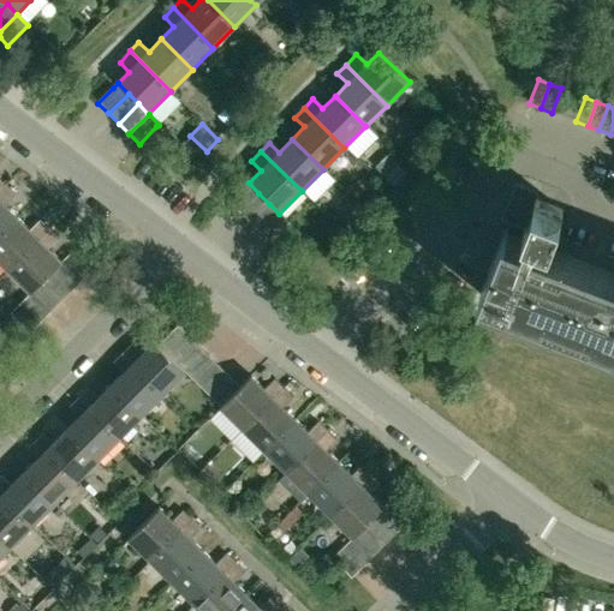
[(228,203),(239,214),(258,193),(249,183),(228,203)]
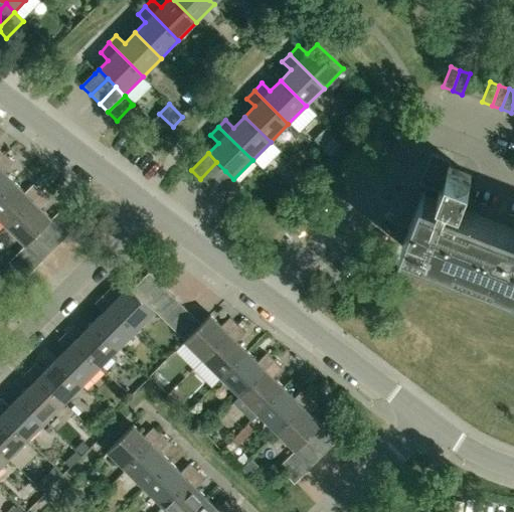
[(279,160),(273,153),(245,181),(252,187),(279,160)]
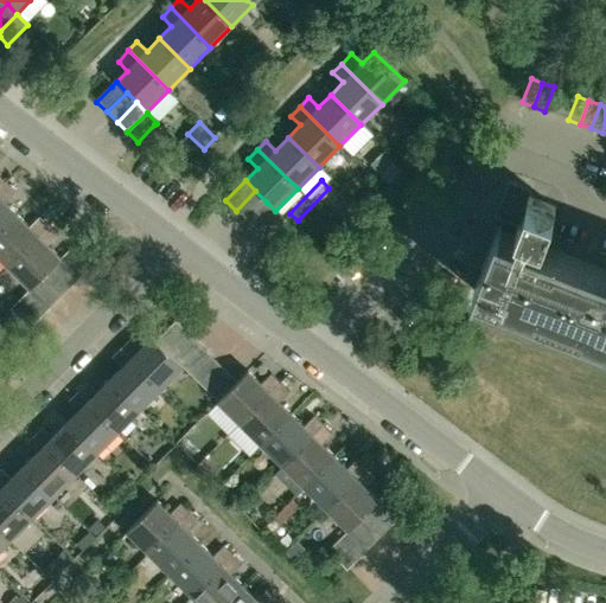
[(0,232),(17,217),(4,205),(14,194),(5,186),(0,190),(0,232)]
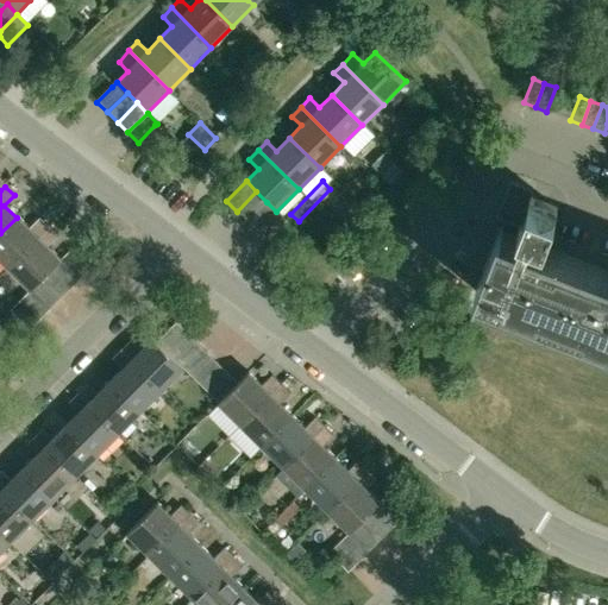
[(499,231),(475,292),(607,344),(607,272),(541,247),(556,210),(538,203),(541,197),(519,188),(514,200),(527,205),(514,237),(499,231)]
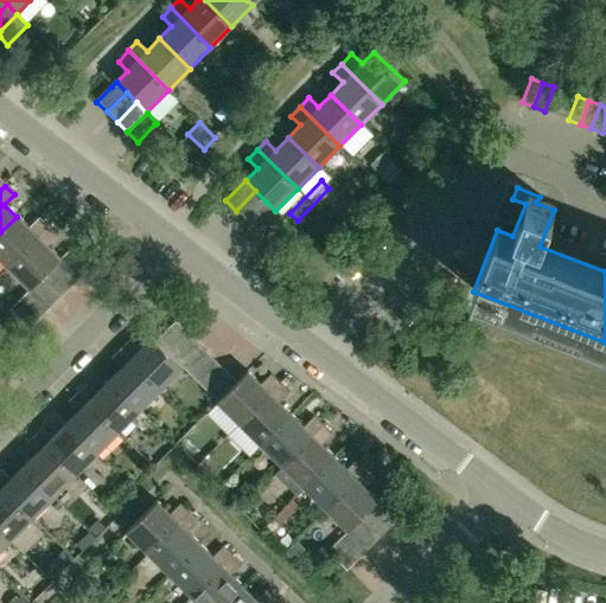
[(236,211),(246,220),(266,201),(255,191),(236,211)]
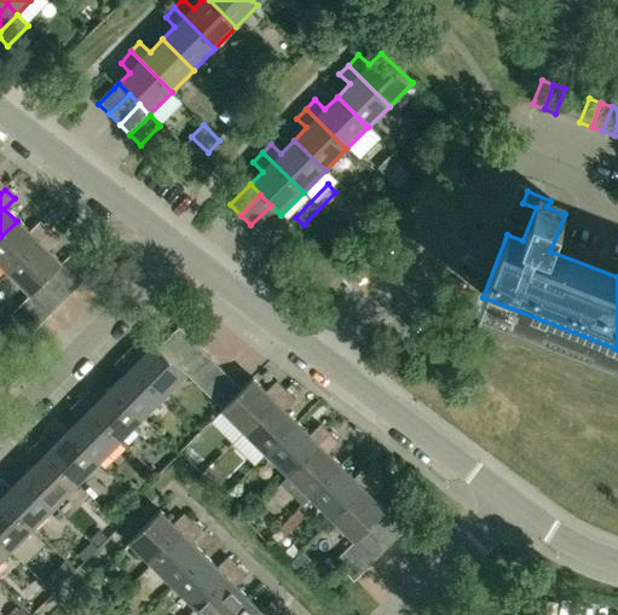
[(333,219),(348,225),(354,208),(339,203),(333,219)]
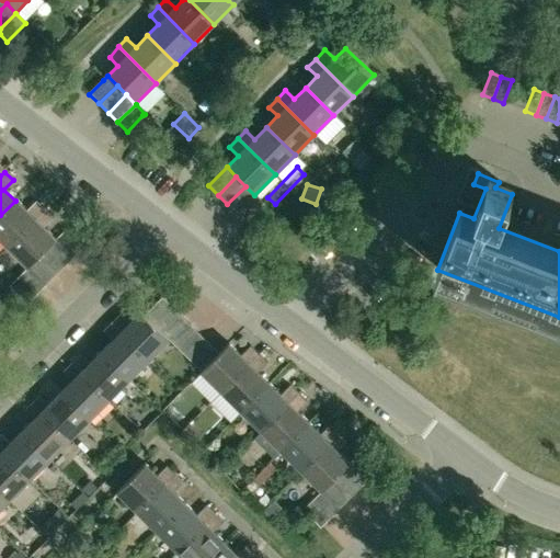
[(254,195),(246,186),(227,204),(237,214),(254,195)]
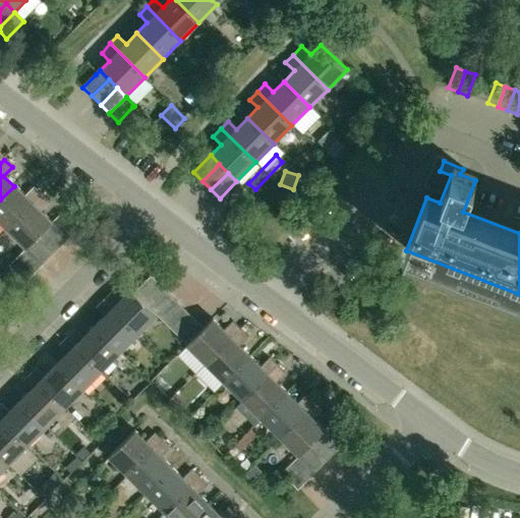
[(0,224),(6,231),(41,195),(33,188),(24,196),(14,186),(0,199),(0,224)]
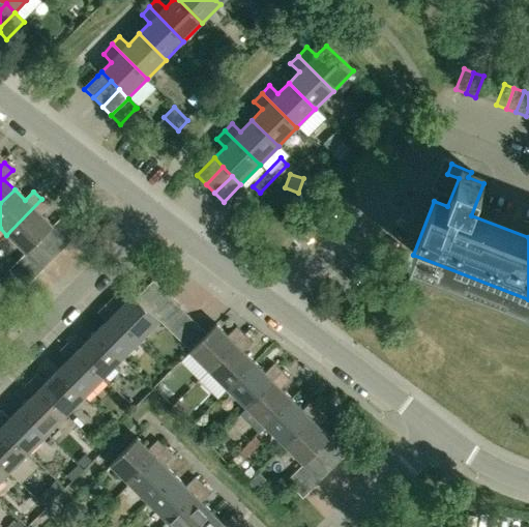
[(52,228),(40,215),(50,207),(41,199),(6,235),(26,254),(34,245),(43,236),(52,228)]
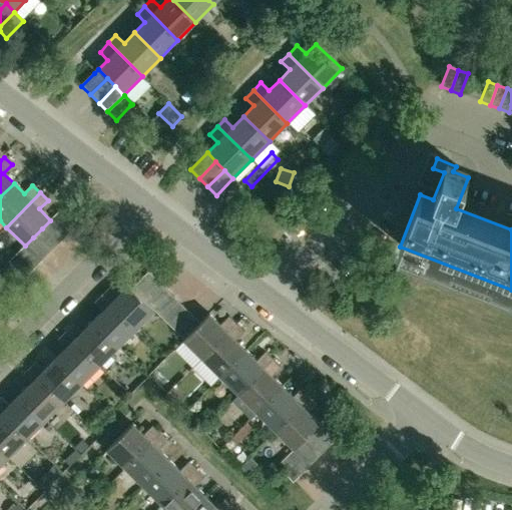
[(59,211),(50,220),(66,236),(75,227),(59,211)]
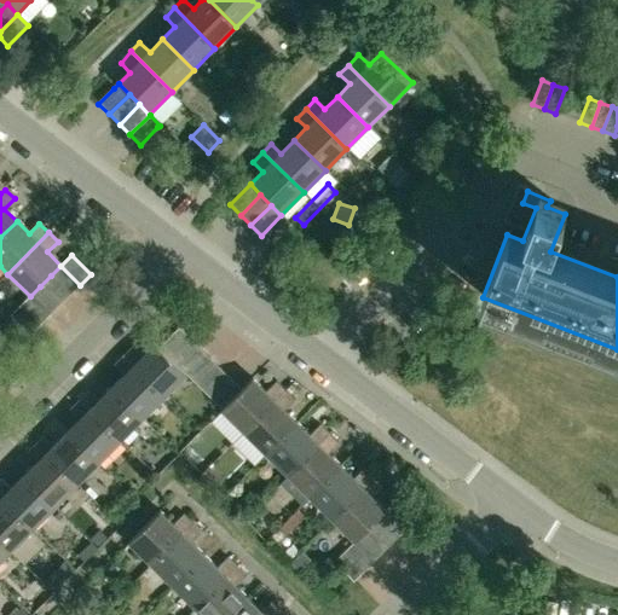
[(70,295),(80,285),(61,266),(51,276),(70,295)]
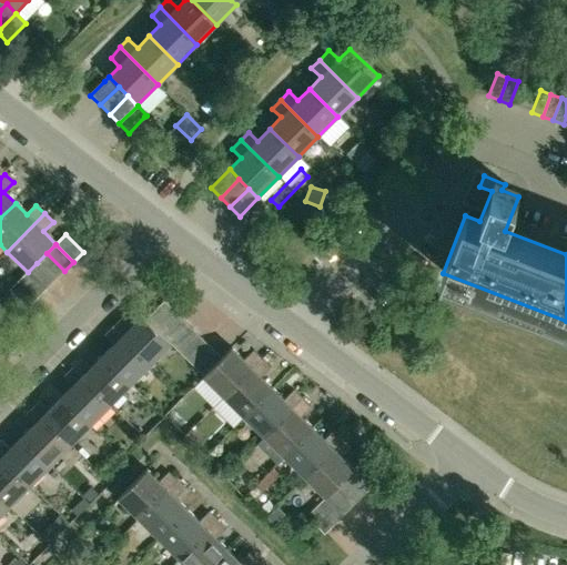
[(54,281),(64,271),(47,253),(37,263),(54,281)]
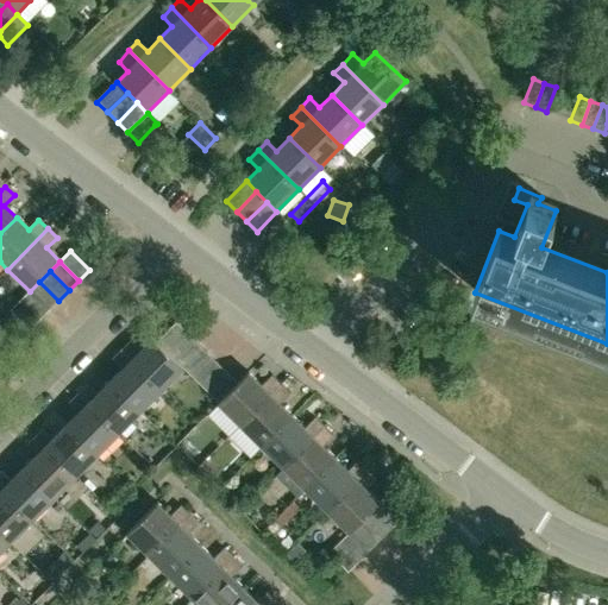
[(49,310),(58,301),(39,282),(30,291),(49,310)]
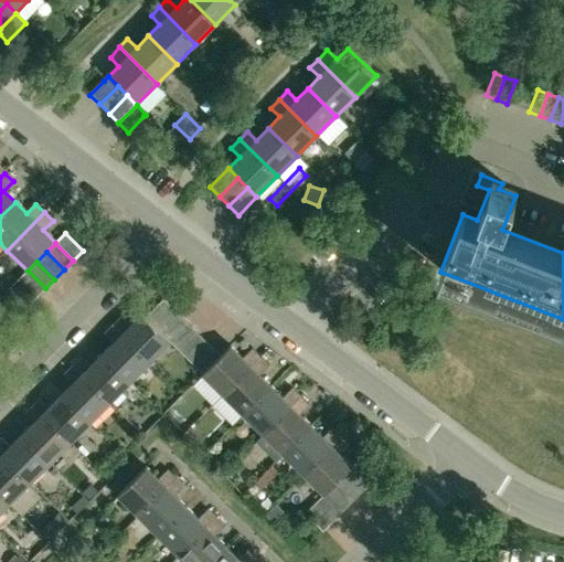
[(36,298),(45,288),(28,271),(19,281),(36,298)]
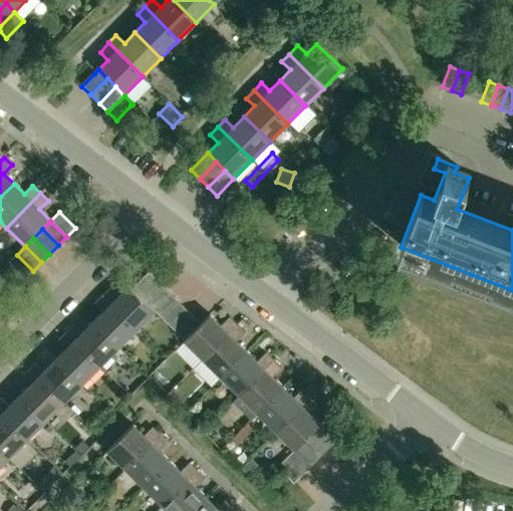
[(8,264),(24,280),(33,271),(17,255),(8,264)]
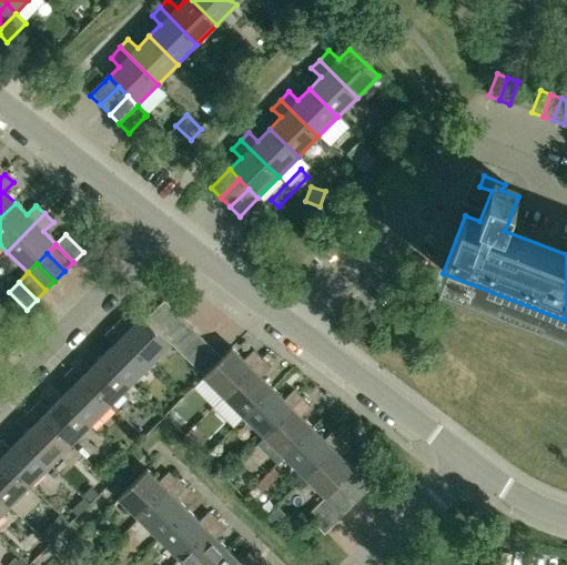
[(164,303),(145,321),(155,331),(173,313),(164,303)]
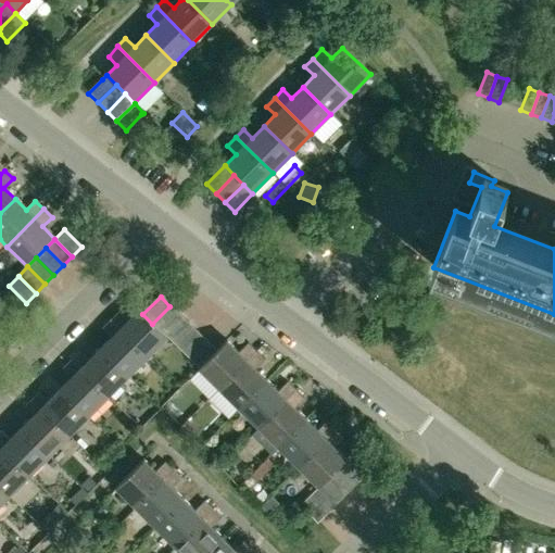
[(179,315),(169,306),(152,324),(162,332),(179,315)]
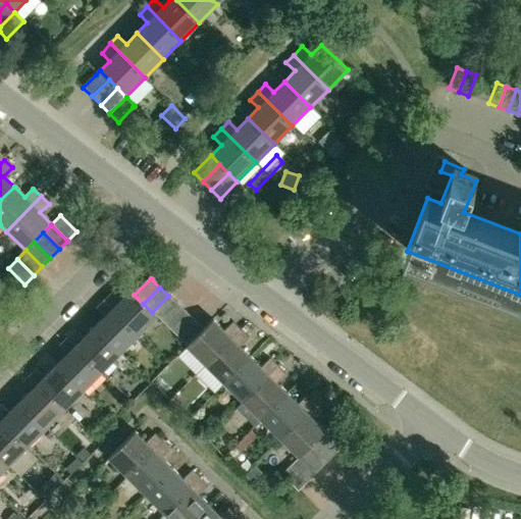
[(131,292),(119,303),(111,294),(103,302),(138,336),(156,317),(152,312),(143,304),(134,295),(131,292)]
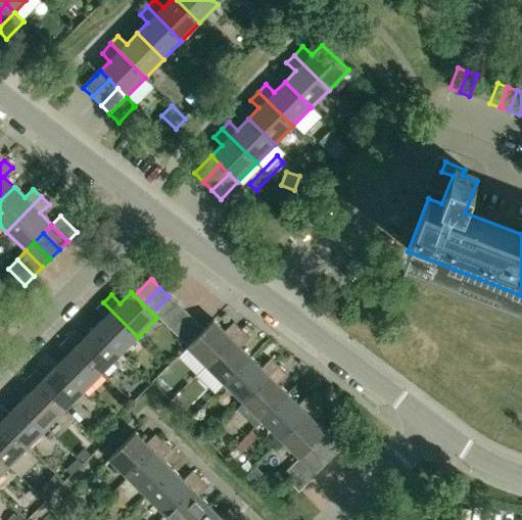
[(152,313),(156,318),(160,322),(177,304),(169,296),(152,313)]
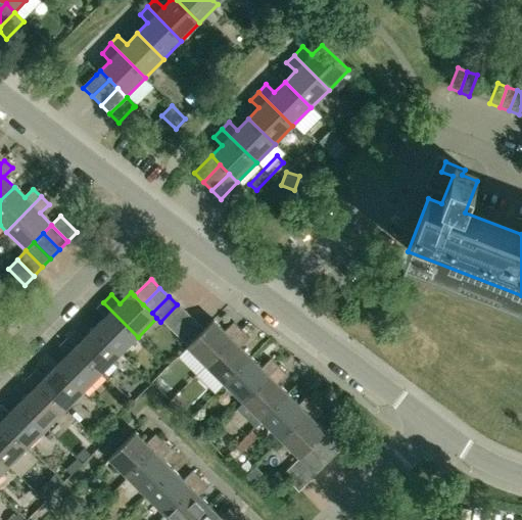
[(104,319),(93,330),(120,356),(138,337),(103,302),(95,311),(104,319)]
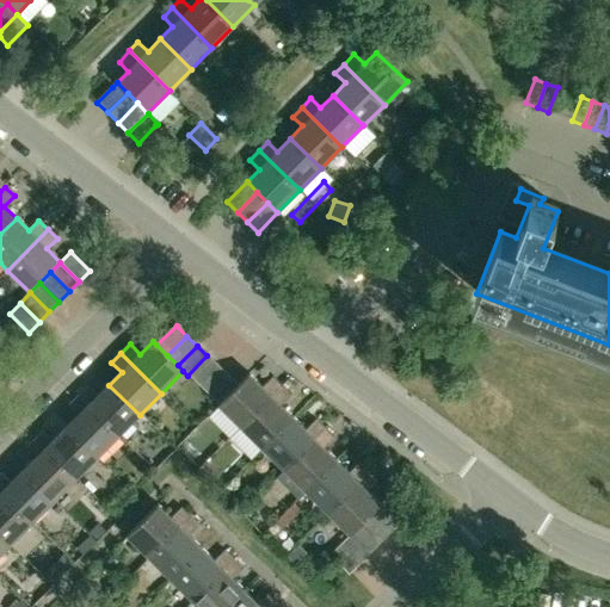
[(188,376),(198,385),(217,366),(207,355),(188,376)]
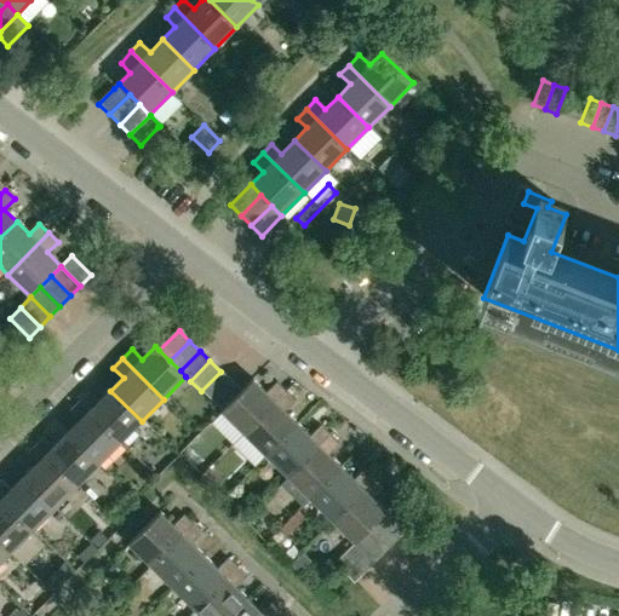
[(201,391),(211,402),(230,381),(221,372),(201,391)]
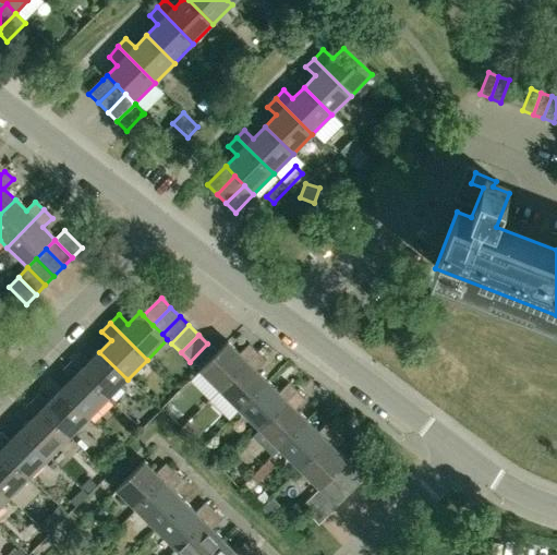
[(190,362),(200,371),(217,353),(207,344),(190,362)]
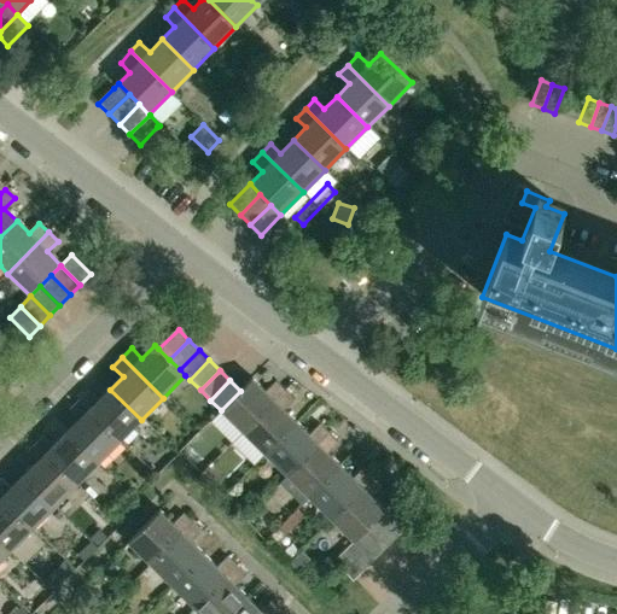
[(251,380),(240,391),(221,410),(243,433),(284,392),(275,382),(265,392),(251,380)]
